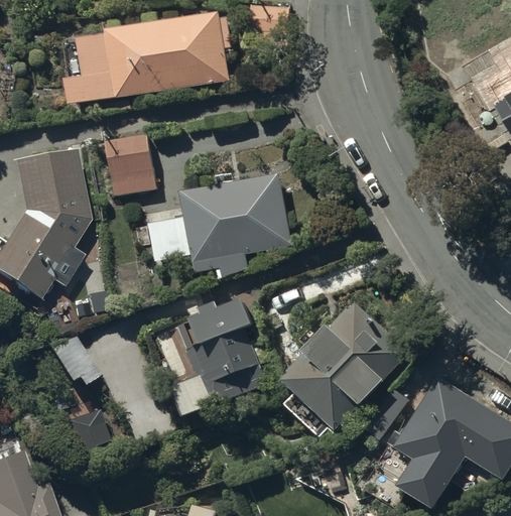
[(286,6),(251,6),(250,31),(244,31),(243,50),(286,51),(286,6)]
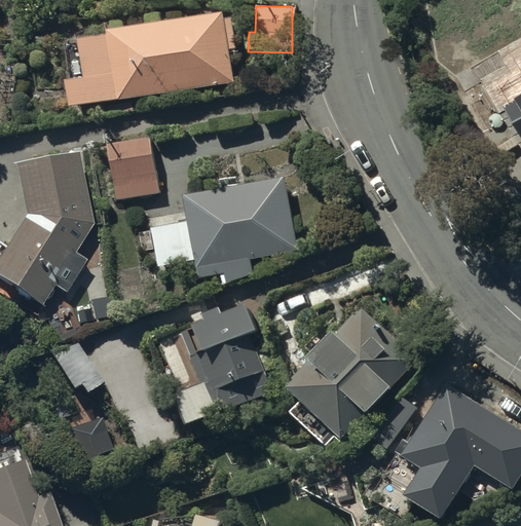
[(69,105),(231,81),(227,49),(235,47),(230,15),(223,16),(222,11),(107,28),(107,32),(78,37),(83,75),(65,78),(69,105)]
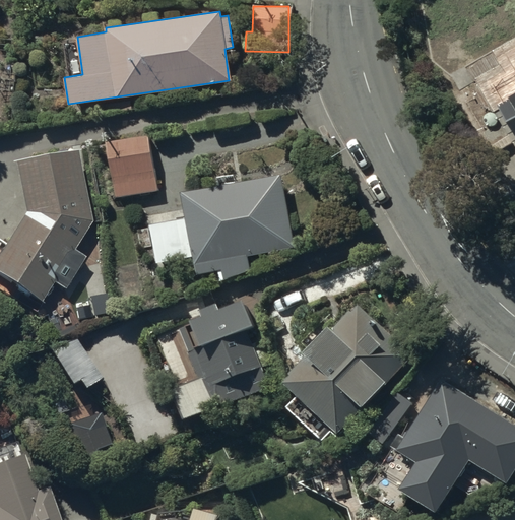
[(514,72),(495,85),(509,108),(502,112),(514,132),(514,137),(513,138),(514,141),(514,72)]
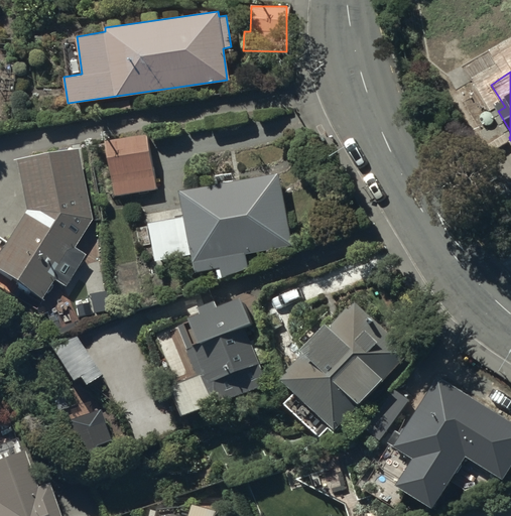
[(154,189),(144,133),(104,140),(114,197),(154,189)]
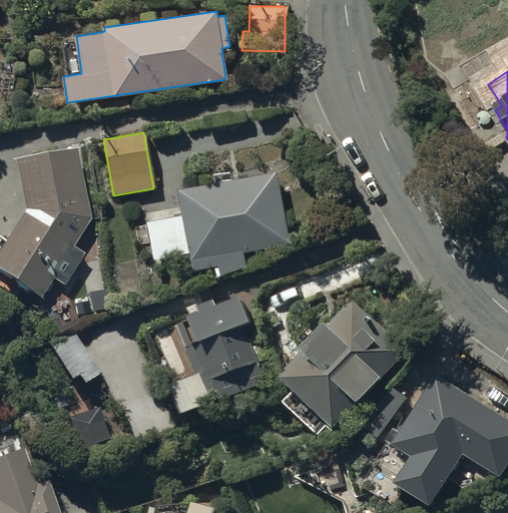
[(74,151),(12,161),(20,209),(1,240),(0,239),(0,275),(37,298),(48,280),(59,286),(79,253),(68,247),(85,219),(74,151)]
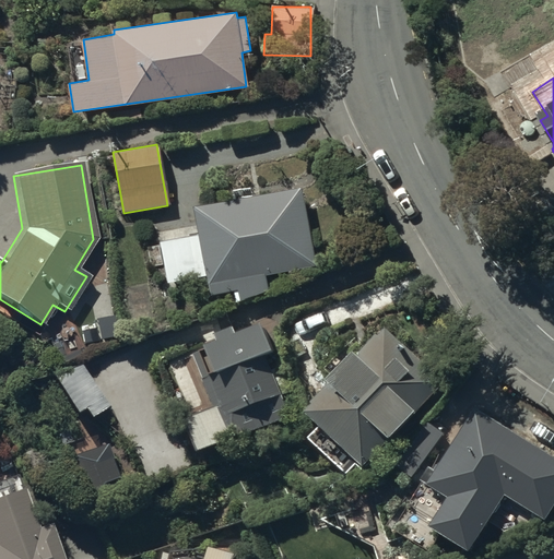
[(299,189),(195,206),(199,236),(160,242),(166,282),(207,275),(210,296),(234,292),(235,304),(268,298),(263,274),(313,266),(299,189)]
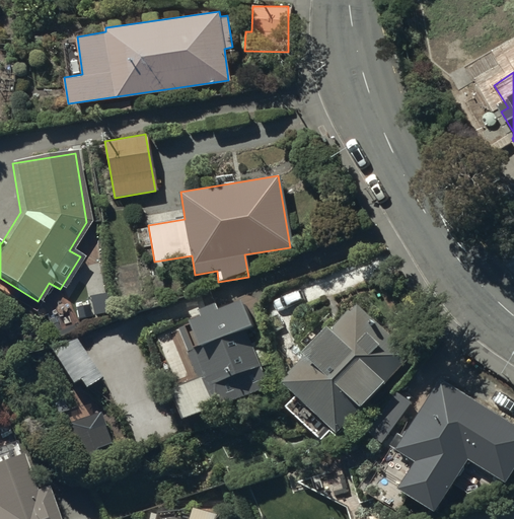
[(217,404),(267,383),(242,329),(254,323),(243,297),(182,322),(199,358),(192,361),(198,375),(203,373),(217,404)]
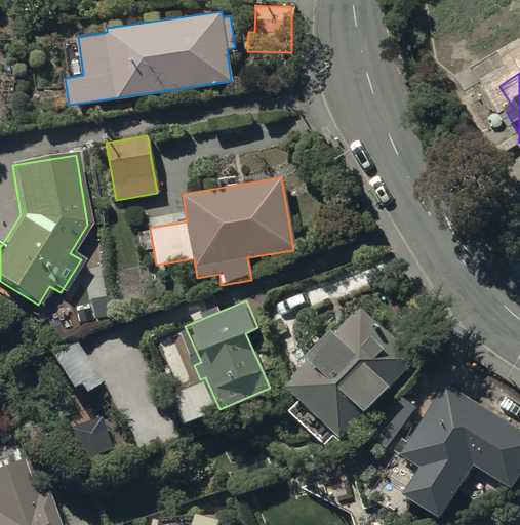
[(287,411),(330,450),(416,358),(360,306),(351,316),(350,315),(335,330),(333,328),(309,354),(312,356),(285,385),(300,398),(287,411)]
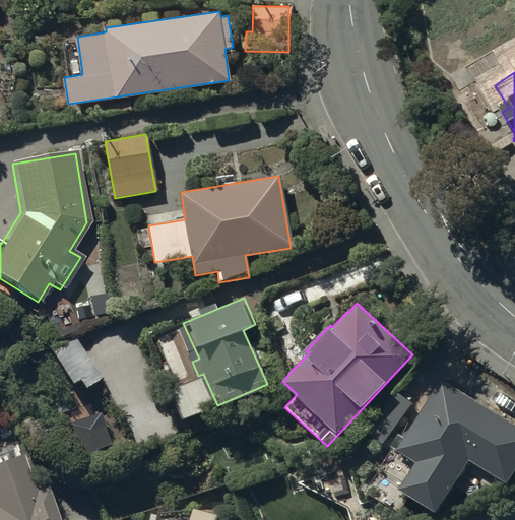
[(74,335),(49,348),(68,386),(77,382),(81,390),(98,381),(74,335)]
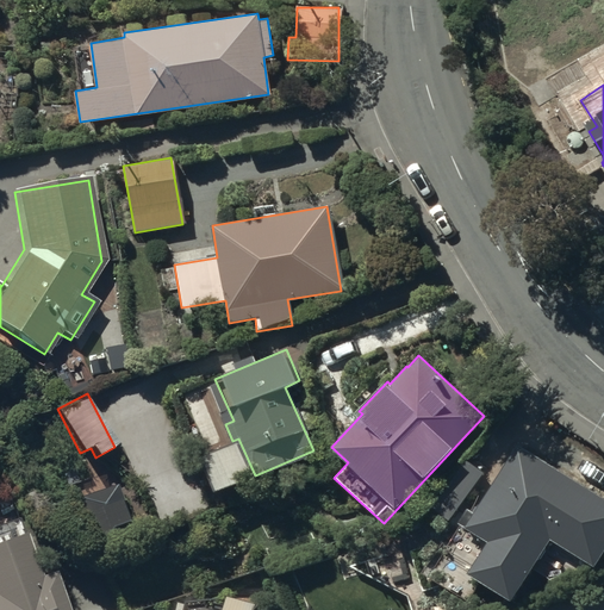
[(243,478),(228,443),(197,456),(213,491),(243,478)]
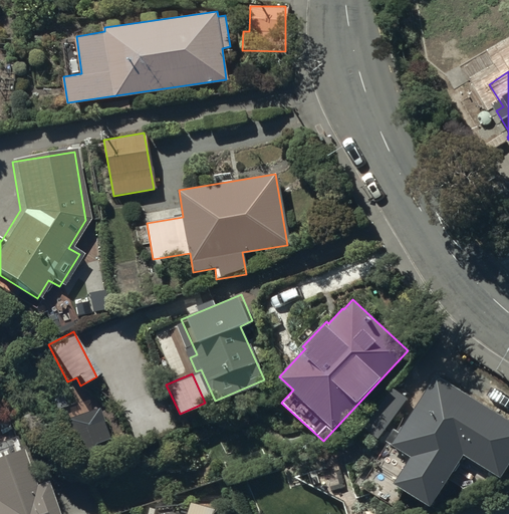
[(492,410),(434,374),(392,444),(416,459),(413,464),(419,468),(414,478),(435,491),(443,478),(446,480),(476,431),(484,436),(496,416),(490,413),(492,410)]
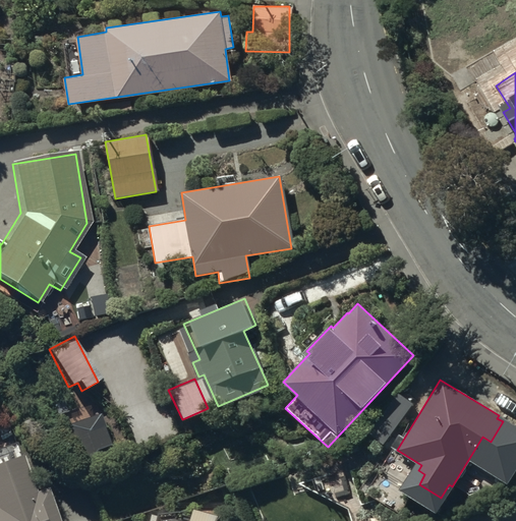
[(388,436),(409,405),(395,396),(375,425),(388,436)]
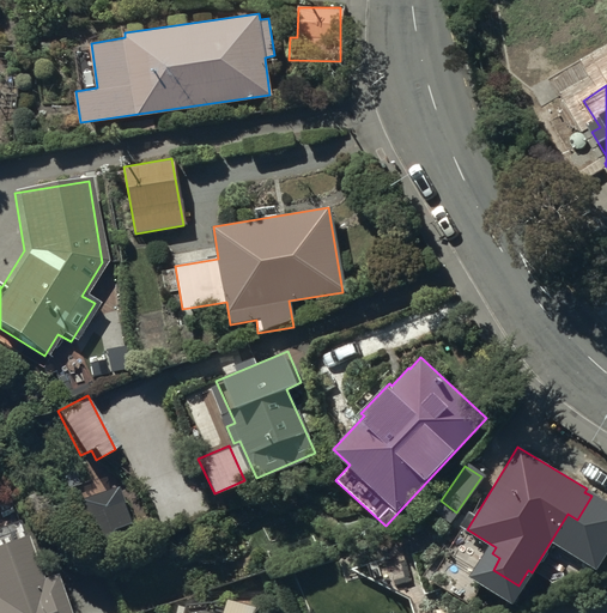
[(123,525),(114,491),(80,499),(90,533),(123,525)]
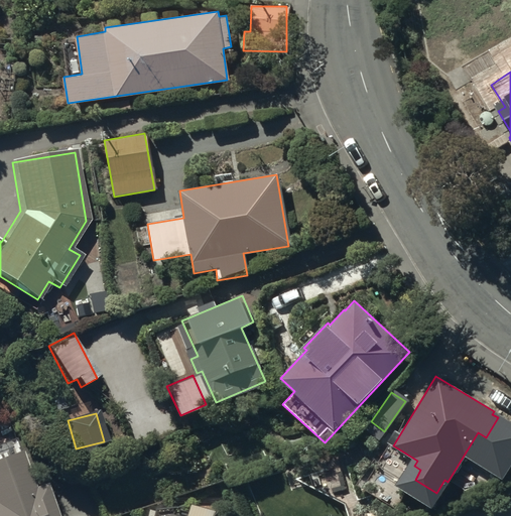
[(0,515),(55,515),(43,484),(31,489),(13,439),(0,443),(0,515)]
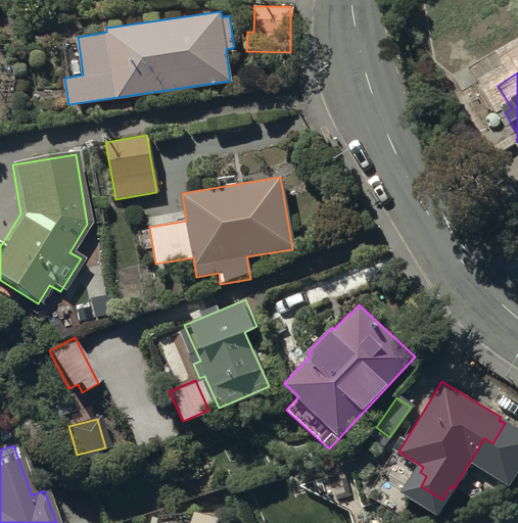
[(154,522),(221,522),(223,518),(195,510),(191,522),(160,522),(155,522),(154,522)]
